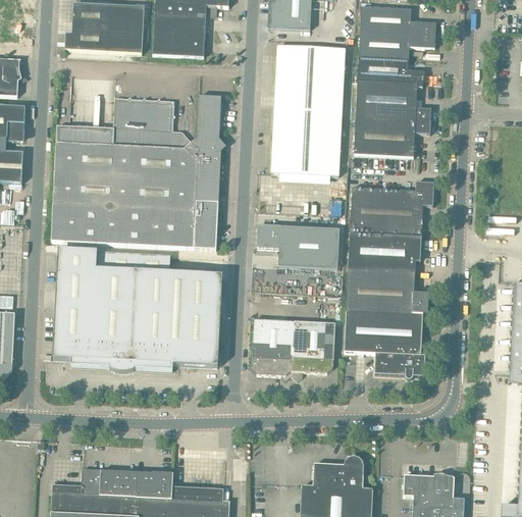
[(155,0),(154,12),(206,14),(206,15),(216,15),(217,5),(228,6),(228,0),(155,0)]
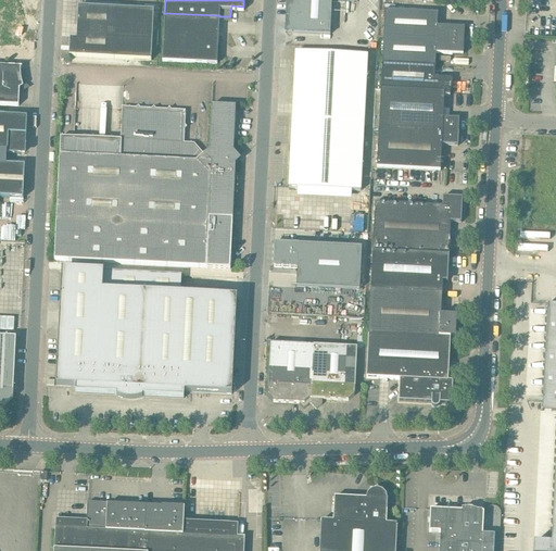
[(287,0),(286,27),(330,29),(331,0),(287,0)]
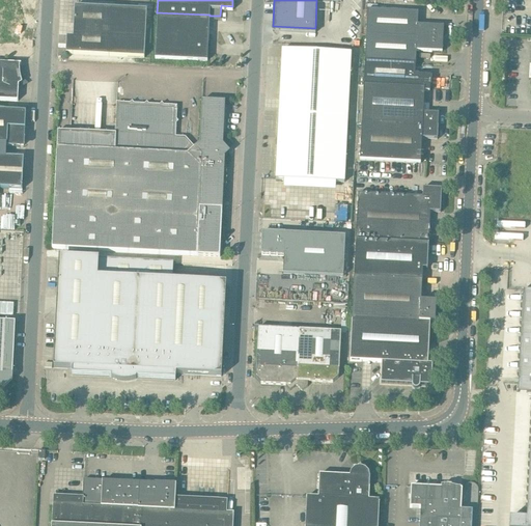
[(146,6),(75,2),(73,33),(66,33),(65,50),(144,53),(146,6)]
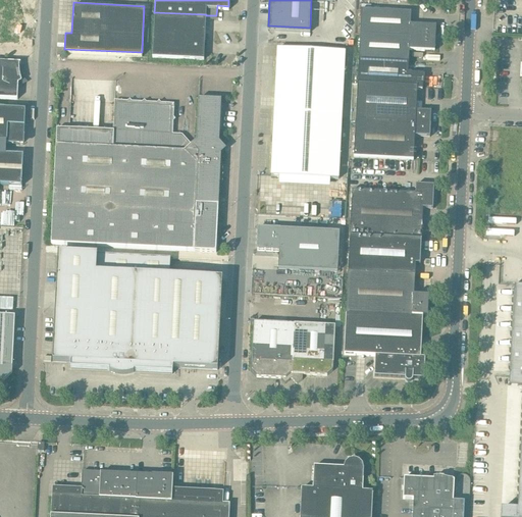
[(360,31),(435,35),(436,21),(410,20),(411,8),(361,6),(360,31)]
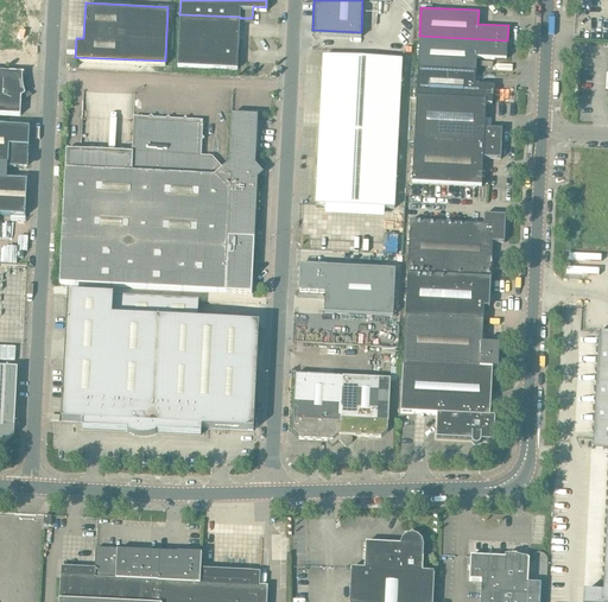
[(177,62),(238,65),(240,18),(240,17),(179,14),(177,62)]
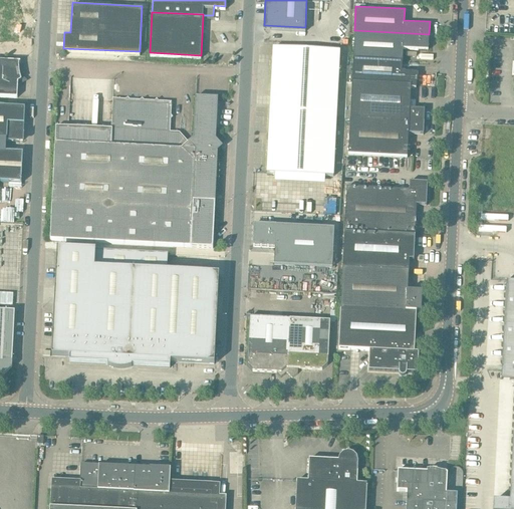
[(354,30),(353,54),(402,56),(403,45),(428,46),(429,34),(354,30)]
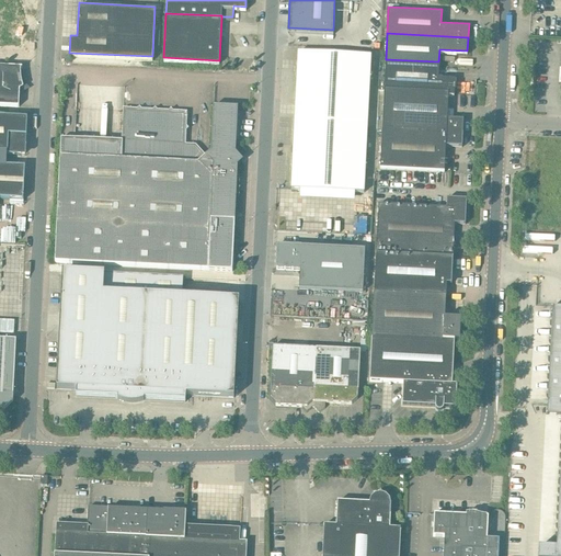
[(370,52),(298,48),(295,111),(367,114),(370,52)]
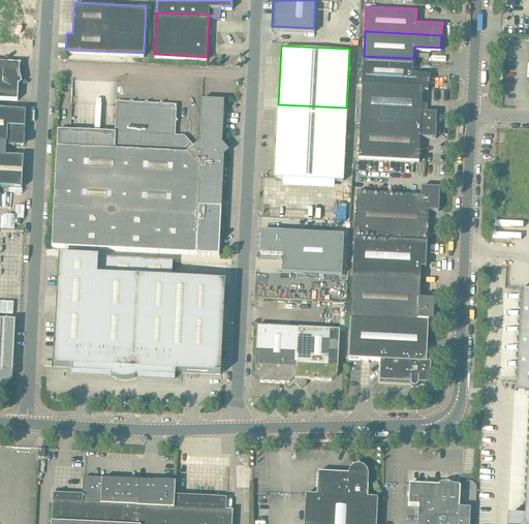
[(364,56),(362,81),(423,84),(423,87),(428,87),(429,71),(413,70),(413,58),(364,56)]
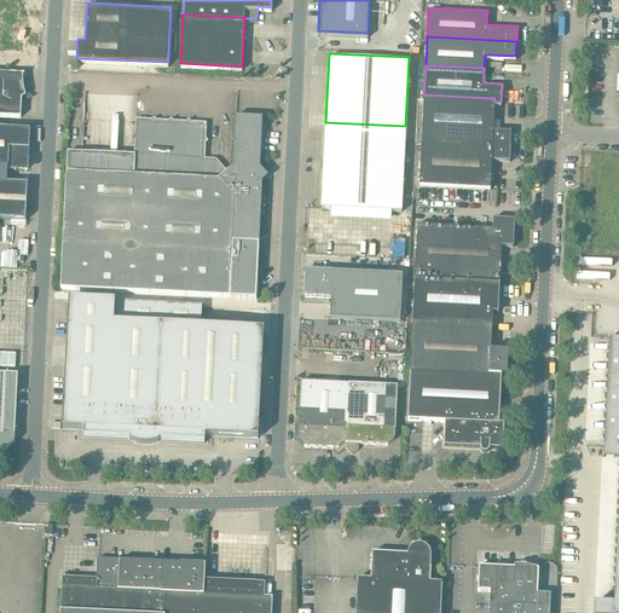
[(22,94),(25,92),(25,90),(24,85),(23,80),(23,75),(23,70),(24,70),(24,69),(0,68),(0,111),(21,113),(22,94)]
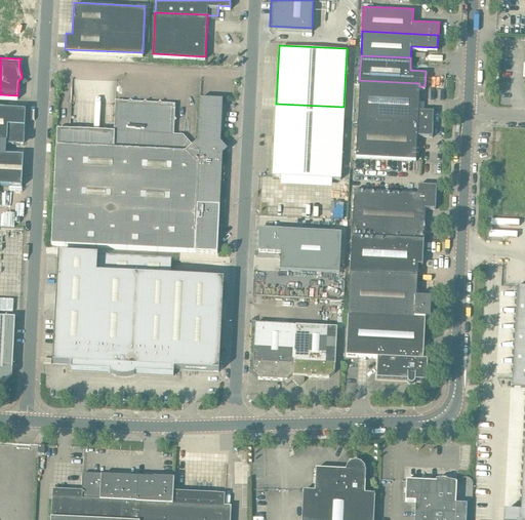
[(359,80),(358,117),(433,121),(433,108),(417,107),(419,86),(419,83),(359,80)]
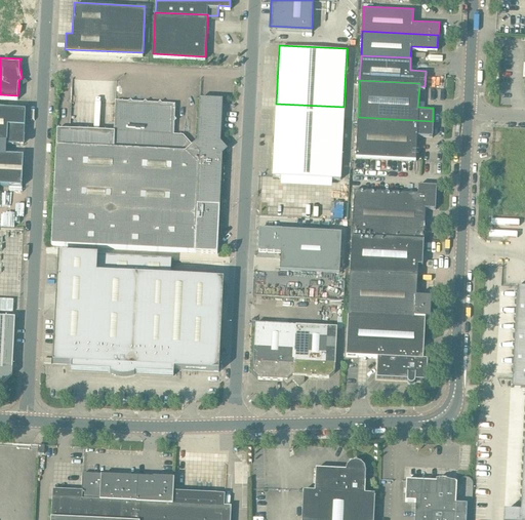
[(193,142),(183,131),(173,130),(174,118),(176,116),(174,114),(174,101),(162,100),(160,97),(158,100),(147,98),(146,96),(143,98),(132,98),(130,95),(128,97),(115,97),(114,128),(57,125),(56,143),(51,241),(195,248),(217,249),(223,151),(228,147),(220,138),(223,96),(199,95),(197,137),(193,142)]
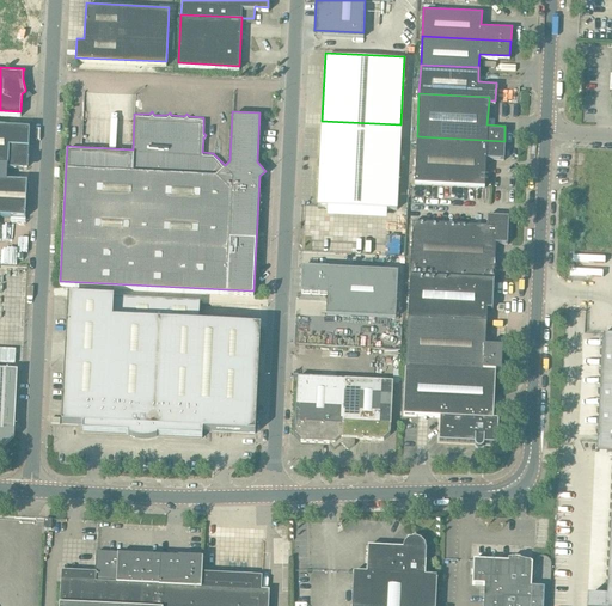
[(397,204),(401,130),(401,124),(322,121),(318,201),(397,204)]
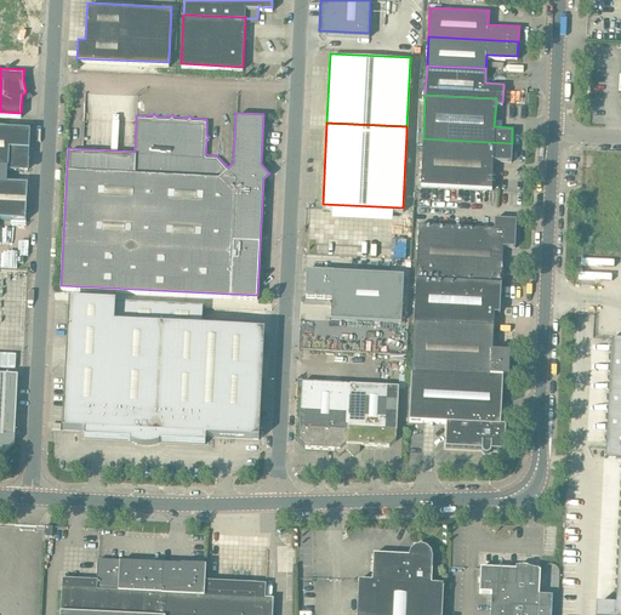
[(29,146),(30,126),(0,124),(0,163),(28,165),(29,146)]
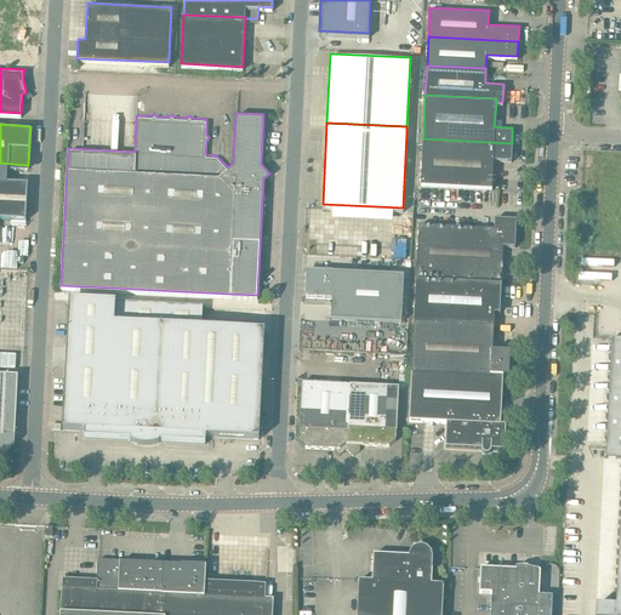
[(512,143),(423,138),(421,182),(491,186),(493,157),(511,158),(512,143)]
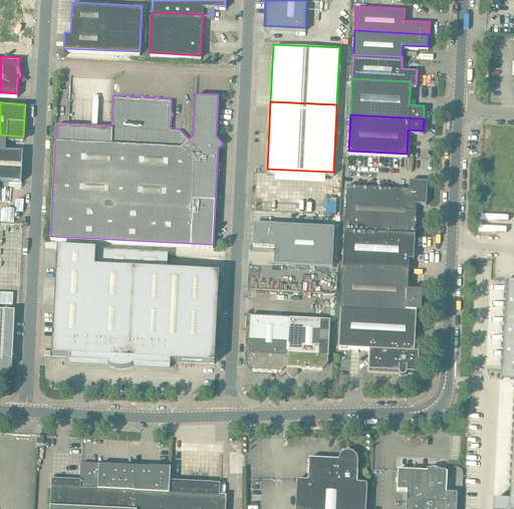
[(0,148),(0,178),(21,179),(23,149),(0,148)]
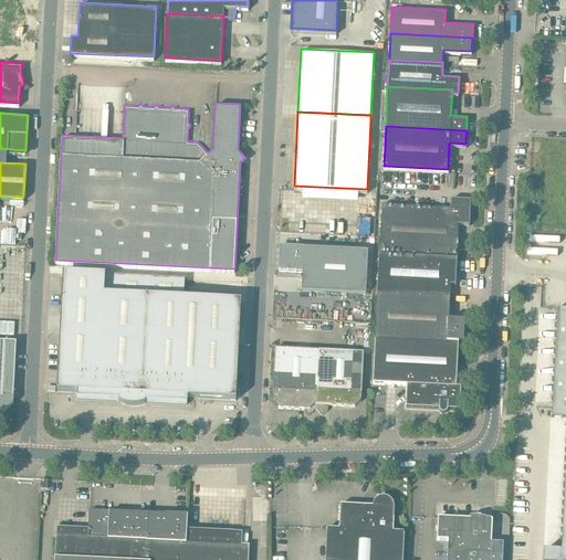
[(470,197),(451,196),(450,204),(381,201),(379,251),(457,254),(458,221),(469,221),(470,197)]
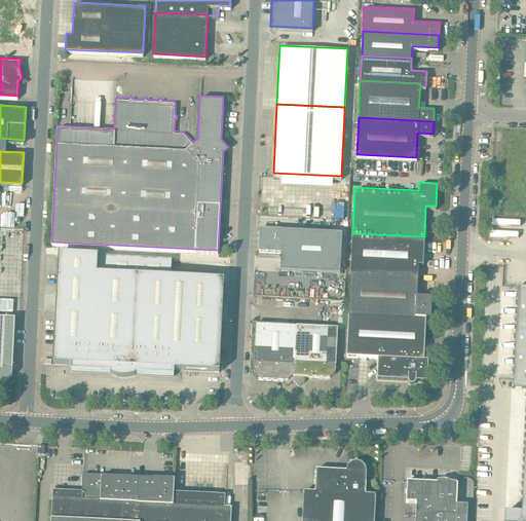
[(342,229),(260,225),(259,248),(282,249),(280,266),(340,269),(342,229)]
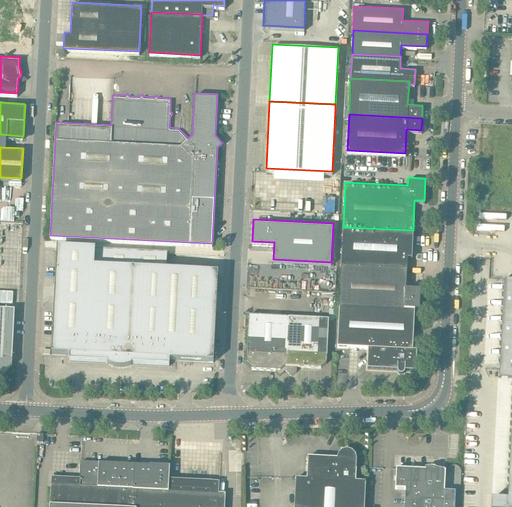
[(343,227),(339,304),(414,307),(419,307),(420,287),(406,286),(407,255),(412,255),(413,230),(343,227)]
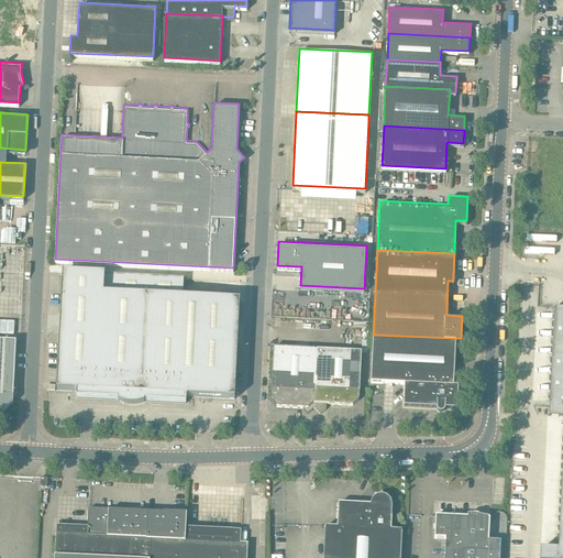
[(184,274),(63,267),(57,385),(76,386),(76,393),(118,395),(118,397),(119,397),(121,398),(122,400),(125,400),(128,401),(129,401),(131,401),(134,401),(136,401),(138,401),(141,400),(144,398),(144,396),(186,398),(186,392),(234,394),(240,296),(183,294),(184,274)]
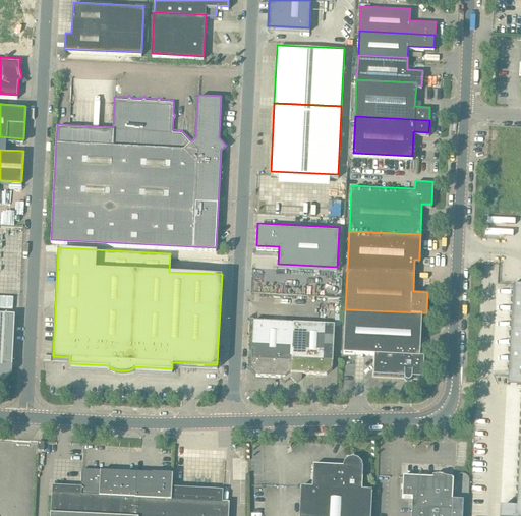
[(517,380),(520,380),(520,411),(520,432),(516,504),(500,504),(499,515),(520,515),(520,280),(513,280),(508,380),(509,380),(517,380)]
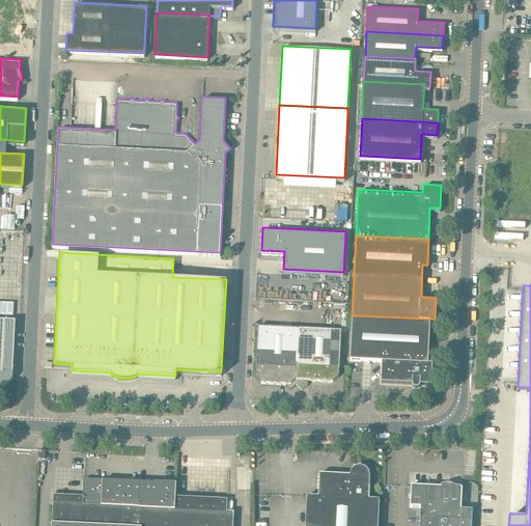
[(420,381),(431,382),(432,360),(427,359),(429,319),(352,315),(350,357),(382,358),(381,379),(412,381),(412,382),(412,383),(413,384),(414,384),(415,385),(416,385),(417,385),(418,384),(419,383),(419,382),(420,381)]
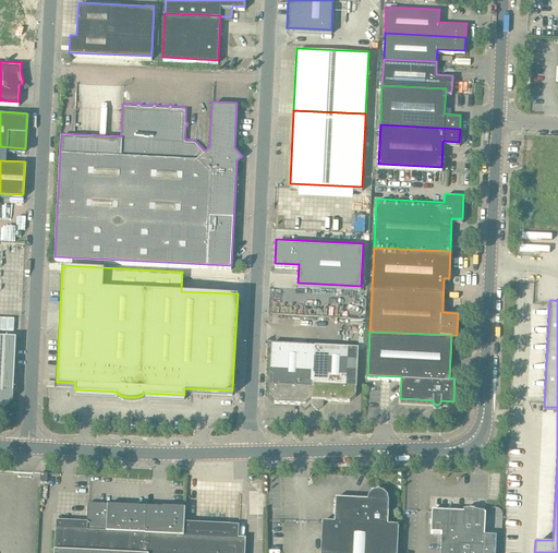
[(0,406),(13,395),(16,334),(0,333),(0,406)]
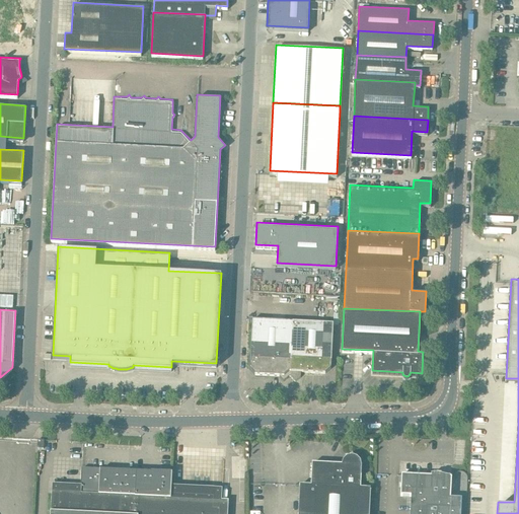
[(290,372),(293,318),(252,316),(249,365),(254,371),(279,372),(284,377),(289,372),(290,372)]
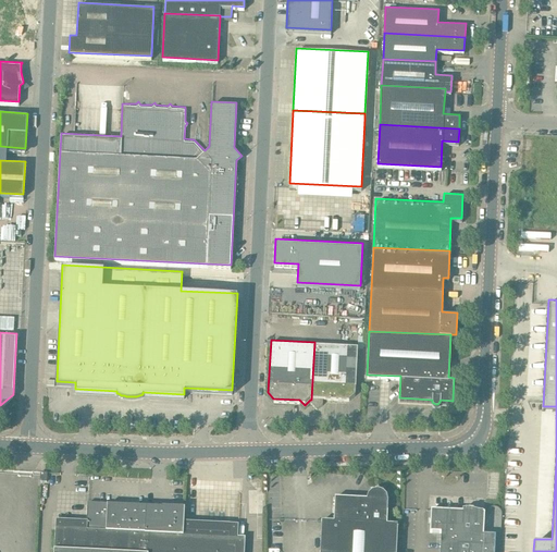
[(314,342),(311,400),(312,400),(317,405),(323,401),(323,395),(349,396),(355,391),(358,344),(314,342)]
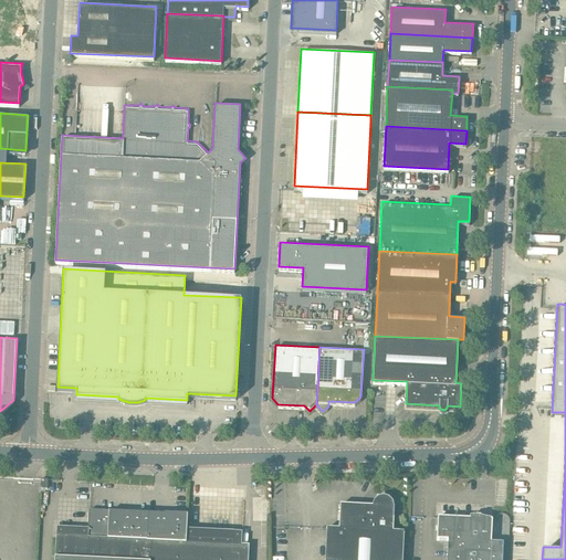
[(324,559),(402,559),(404,528),(392,528),(394,504),(392,498),(389,494),(384,493),(378,494),(374,497),(373,503),(341,500),(339,525),(327,525),(324,559)]
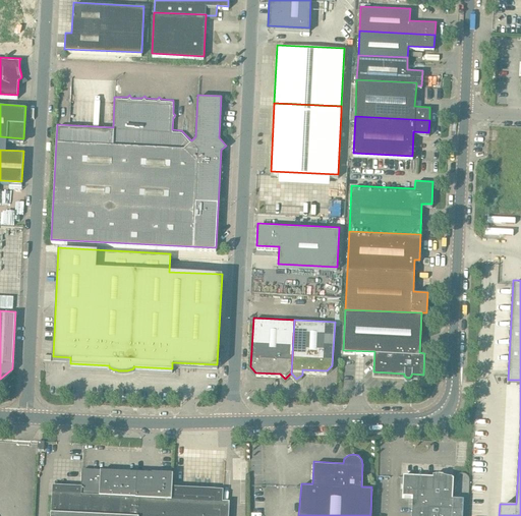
[(50,515),(228,515),(229,499),(217,499),(218,477),(173,475),(173,470),(152,469),(152,470),(101,468),(101,467),(82,466),(80,492),(52,491),(51,510),(50,510),(50,515)]
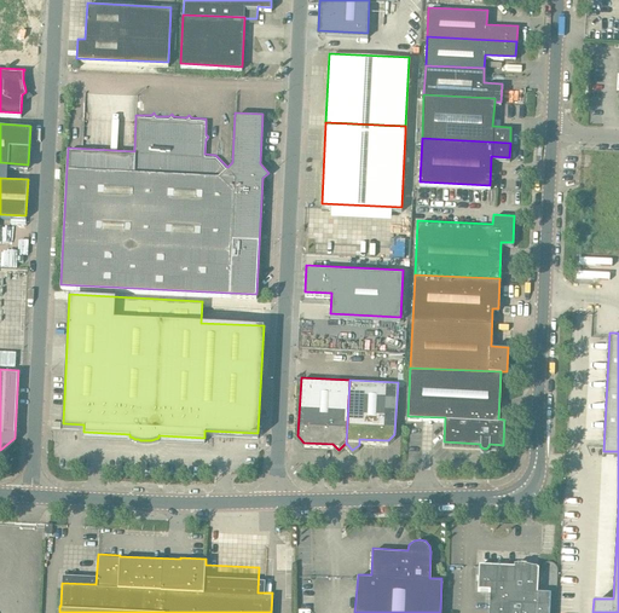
[(549,612),(550,590),(537,589),(538,565),(536,565),(536,564),(531,564),(527,562),(525,561),(522,561),(519,561),(516,561),(514,561),(514,564),(479,562),(478,587),(490,587),(487,612),(549,612)]
